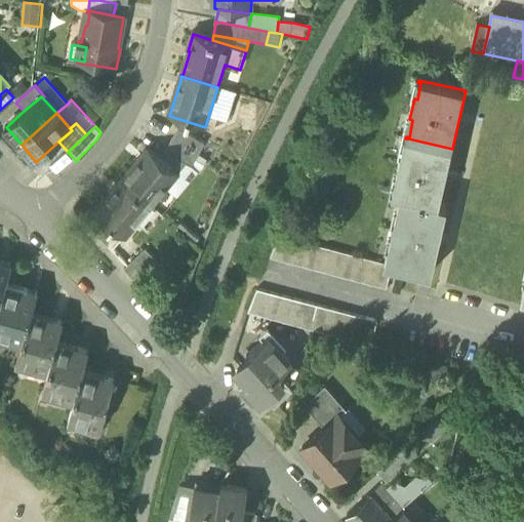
[(178,129),(172,141),(199,156),(206,145),(178,129)]
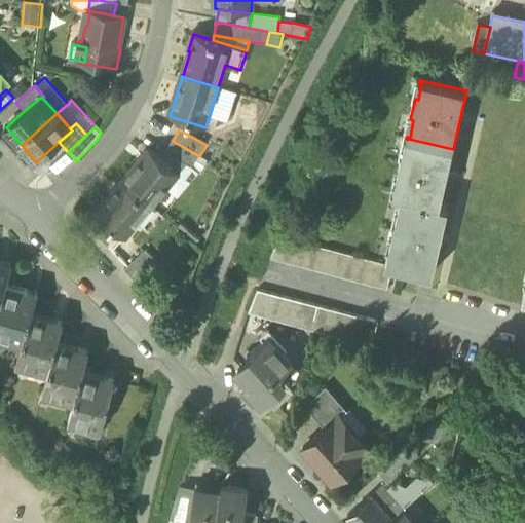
[(440,206),(453,149),(409,139),(405,157),(402,156),(398,176),(401,177),(397,195),(394,194),(394,195),(402,197),(440,206)]
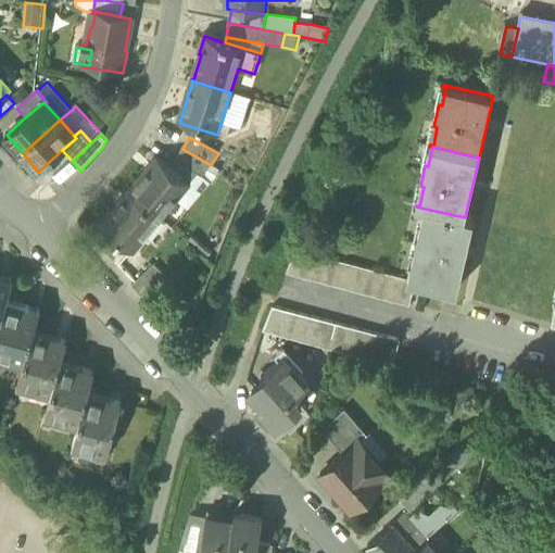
[(204,177),(211,165),(183,149),(176,161),(199,174),(204,177)]
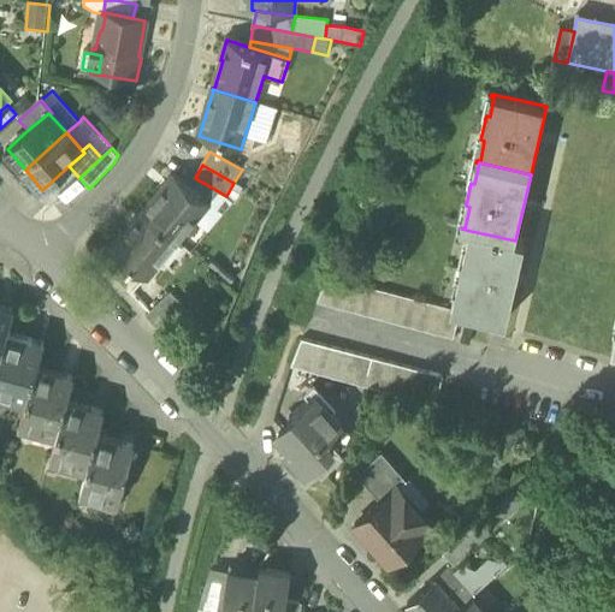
[(161,194),(146,214),(175,238),(191,219),(195,221),(211,205),(190,188),(176,174),(160,192),(161,194)]
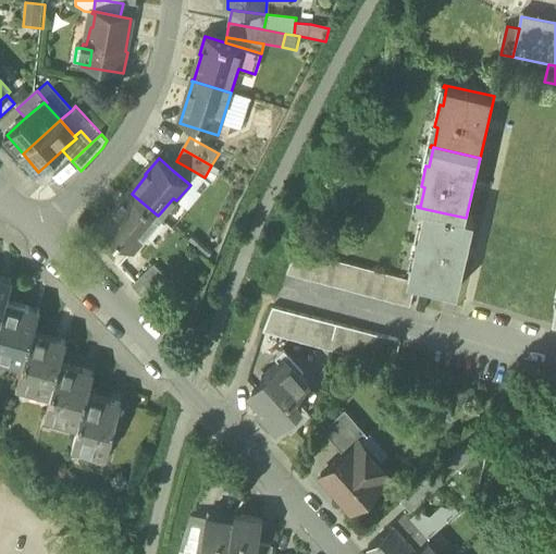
[(172,170),(190,185),(199,174),(176,161),(172,170)]
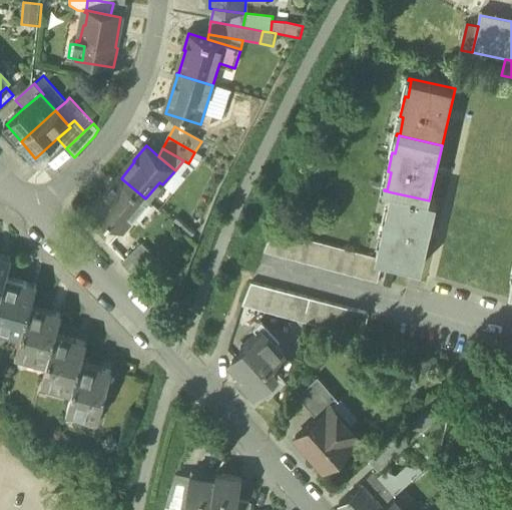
[(195,168),(188,163),(183,160),(175,170),(162,184),(173,194),(195,168)]
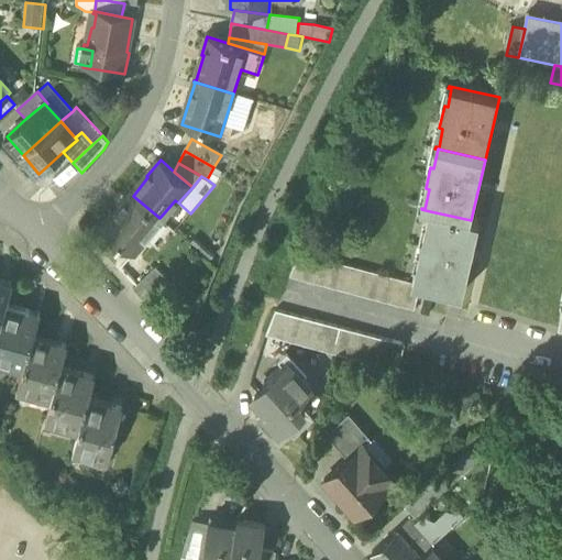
[(145,235),(160,218),(133,196),(131,195),(119,210),(120,210),(105,229),(135,255),(149,239),(145,235)]
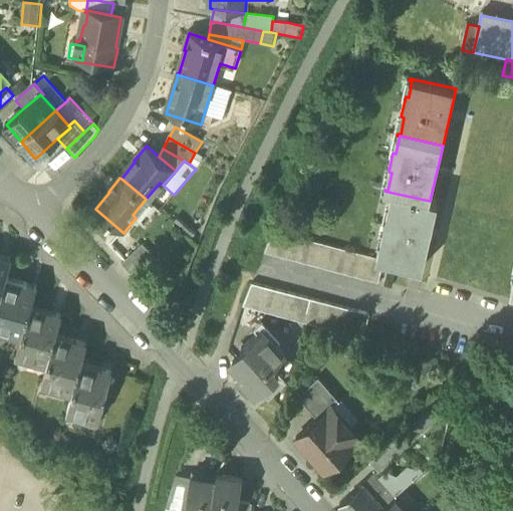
[(438,203),(430,201),(393,193),(390,207),(394,208),(391,221),(387,220),(383,231),(388,232),(385,245),(380,244),(376,259),(378,259),(385,261),(414,267),(423,269),(438,203)]
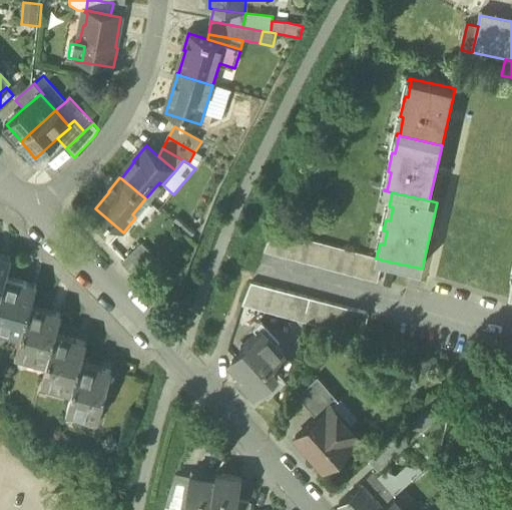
[(264,255),(379,284),(384,261),(378,259),(376,259),(273,231),(264,255)]
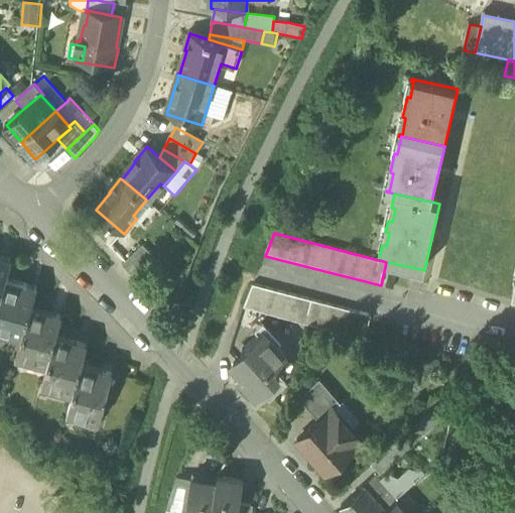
[(123,265),(132,276),(153,257),(144,247),(123,265)]
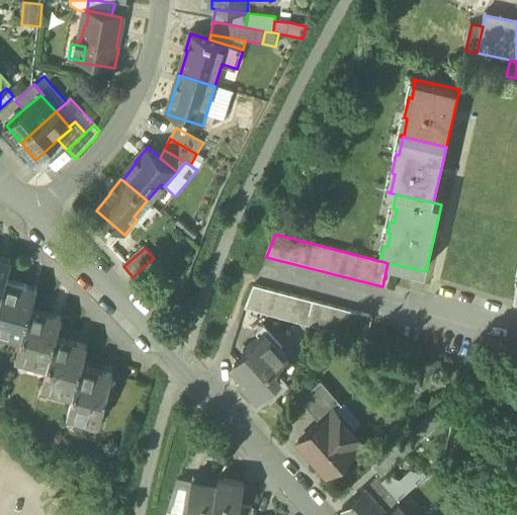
[(0,302),(6,282),(11,262),(0,259),(0,302)]
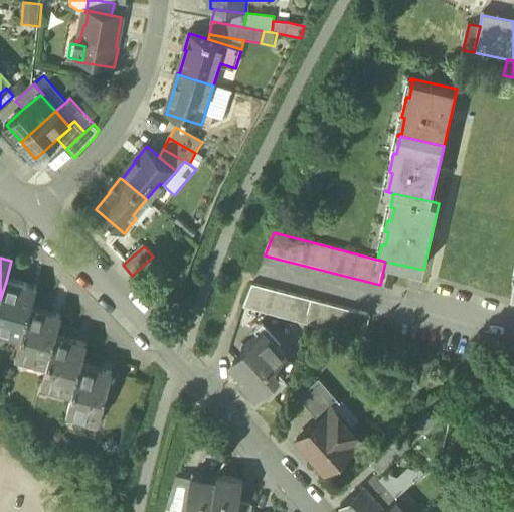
[(0,329),(23,336),(31,308),(36,290),(6,281),(0,300),(0,329)]
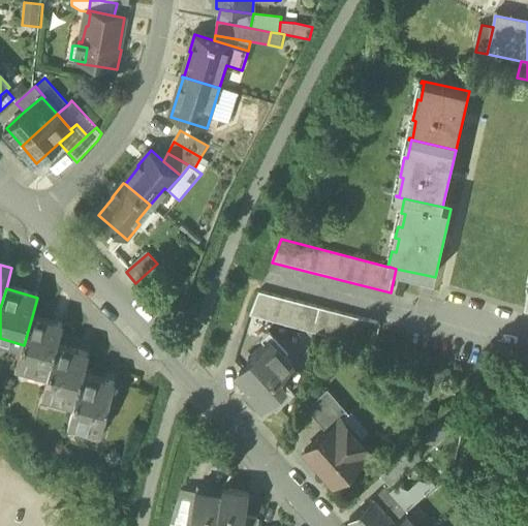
[(315,333),(375,348),(381,325),(259,294),(251,316),(315,333)]
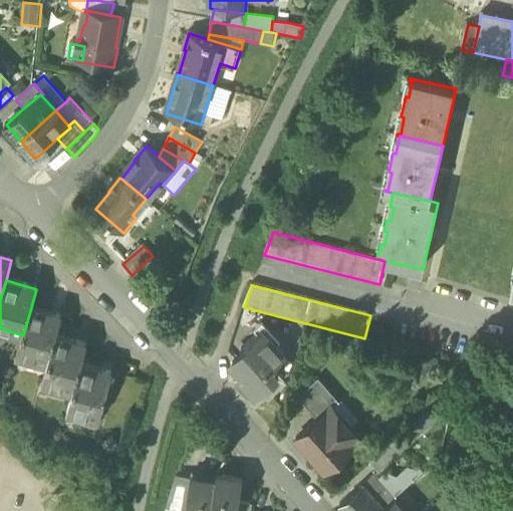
[(18,354),(48,363),(56,335),(62,316),(31,307),(23,335),(18,354)]
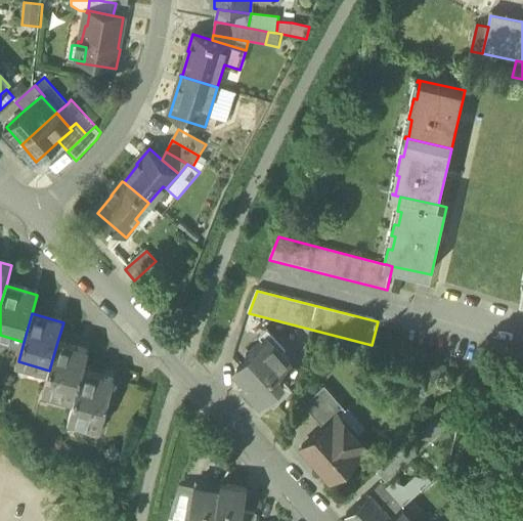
[(244,380),(263,401),(267,398),(285,382),(278,376),(292,362),(268,338),(248,357),(250,360),(238,372),(246,378),(244,380)]
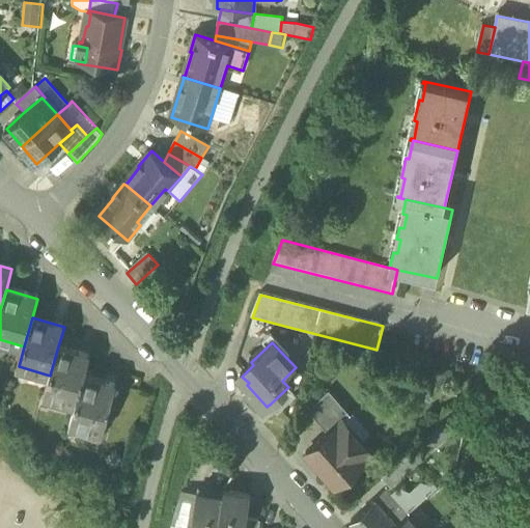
[(45,394),(77,404),(85,376),(90,356),(58,346),(50,376),(45,394)]
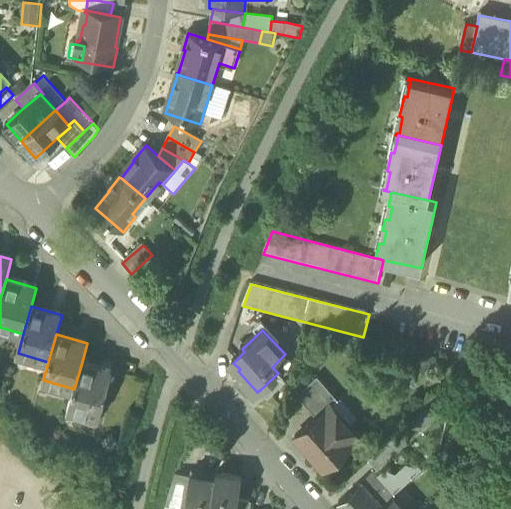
[(112,371),(82,362),(74,389),(68,408),(99,417),(112,371)]
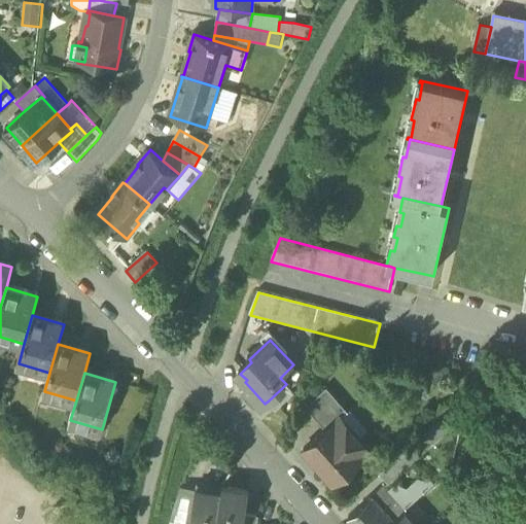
[(269,400),(277,410),(294,393),(286,384),(269,400)]
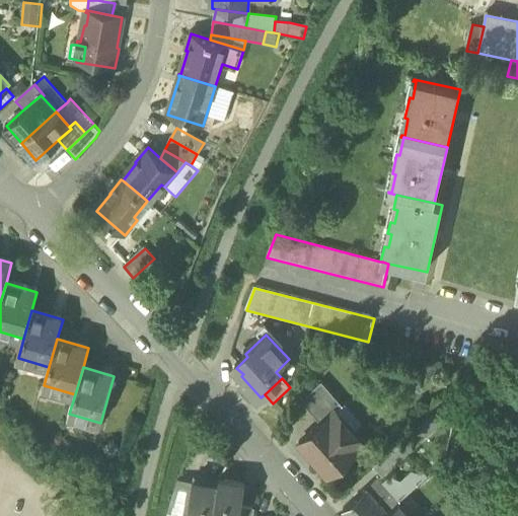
[(301,400),(321,423),(338,409),(339,410),(344,406),(322,381),(301,400)]
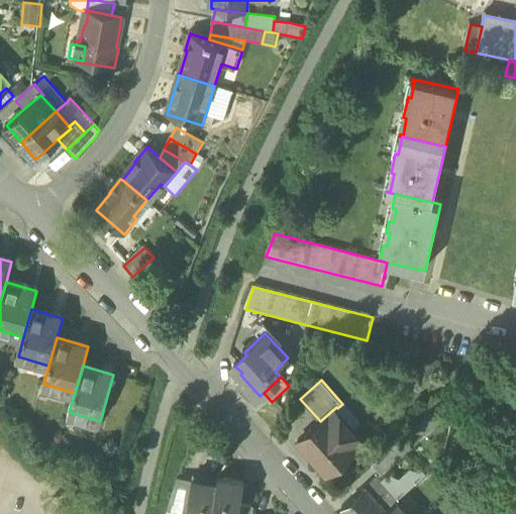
[(299,441),(327,473),(365,439),(337,408),(336,407),(320,421),(299,441)]
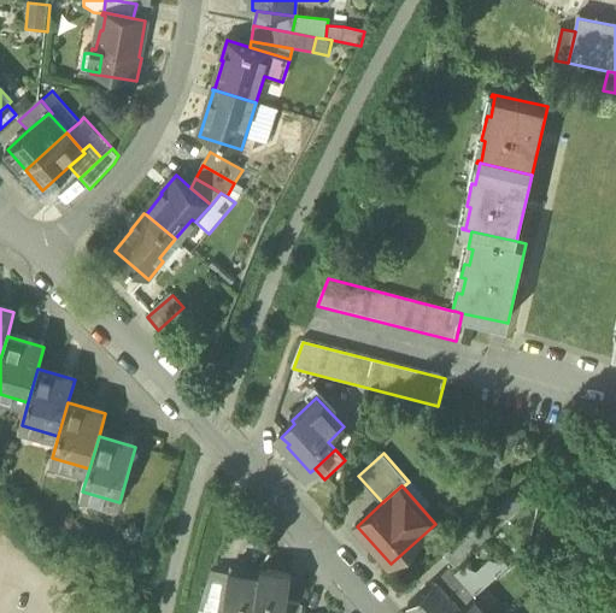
[(445,554),(457,566),(487,538),(476,526),(445,554)]
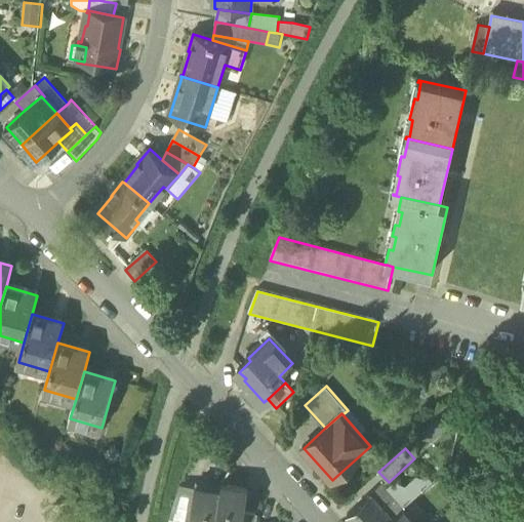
[(384,484),(373,494),(394,517),(404,509),(405,508),(384,484)]
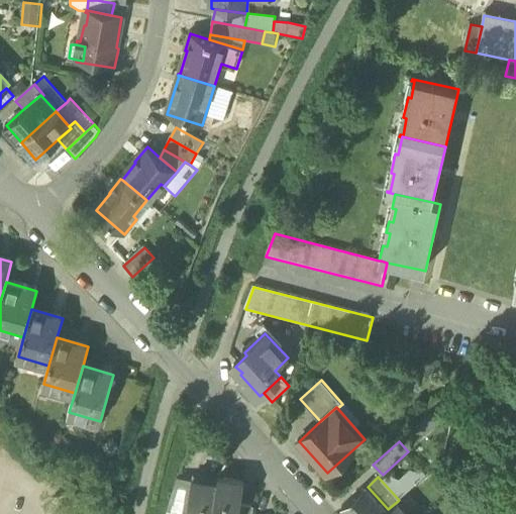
[(219,478),(218,482),(213,513),(240,513),(245,482),(219,478)]
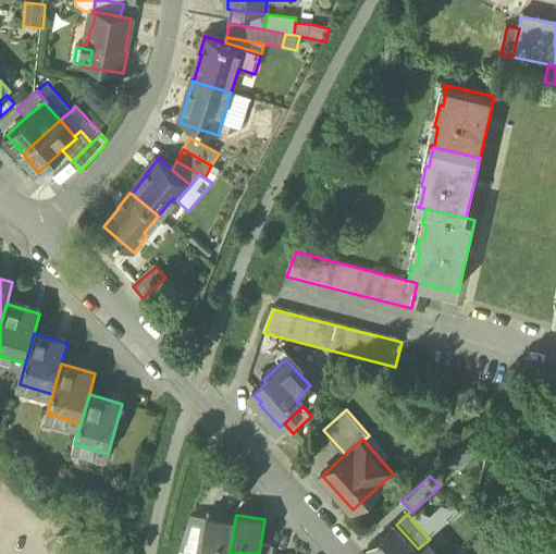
[(230,553),(235,519),(208,516),(202,553),(230,553)]
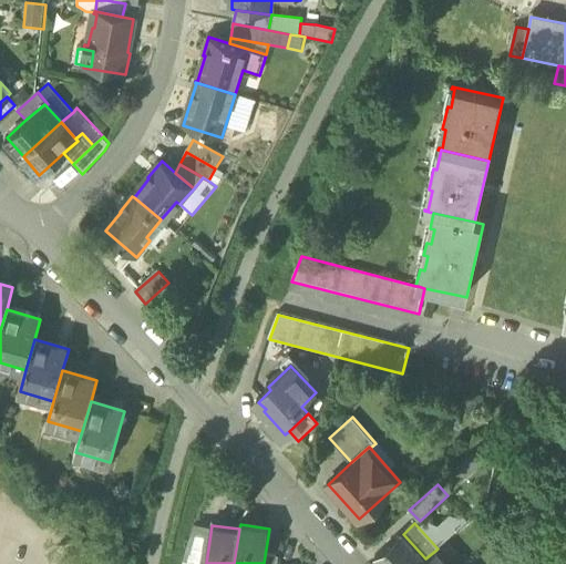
[(420,563),(425,559),(403,534),(376,559),(381,563),(420,563)]
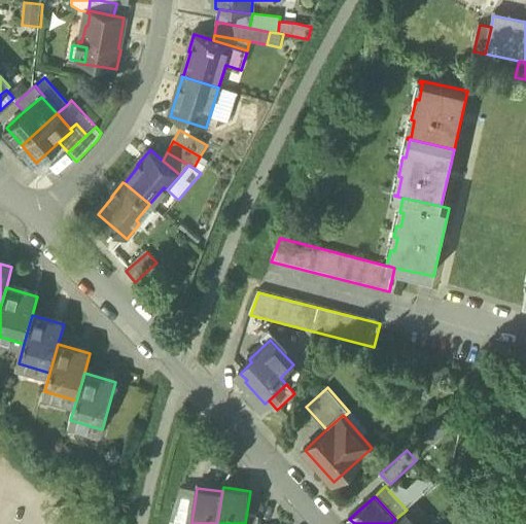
[(418,523),(406,511),(395,519),(390,523),(418,523)]
